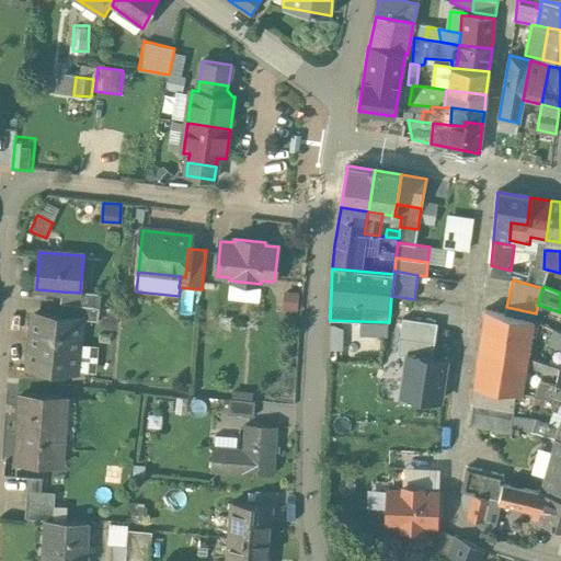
[(101,294),(80,292),(80,293),(61,292),(60,305),(99,308),(101,294)]
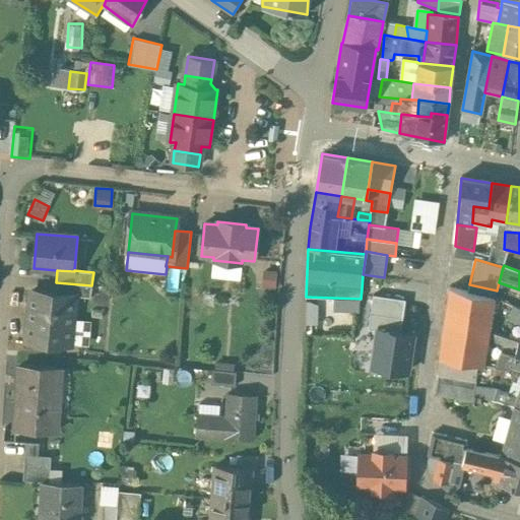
[(91,285),(56,282),(55,295),(74,296),(74,297),(90,299),(91,285)]
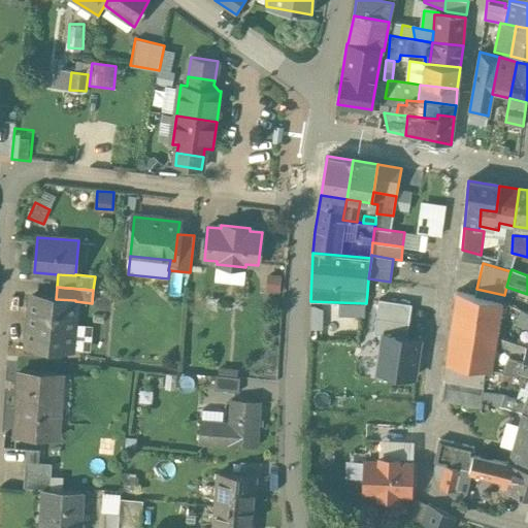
[(501,302),(457,293),(447,364),(448,364),(486,370),(491,370),(501,302)]
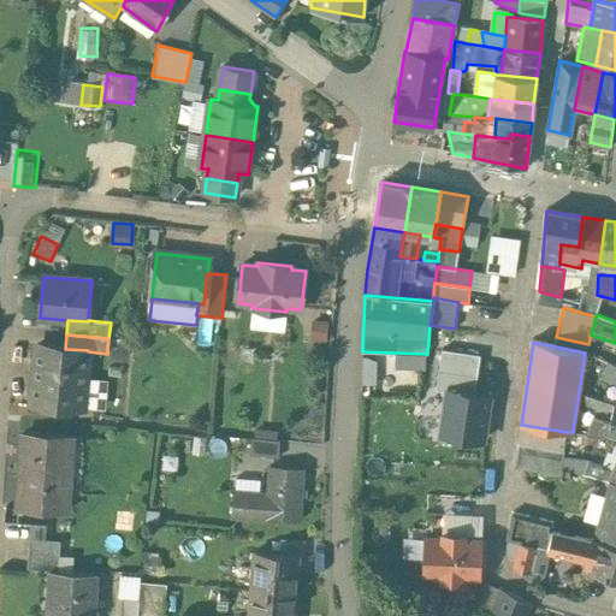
[(65,349),(37,345),(31,403),(83,408),(88,351),(88,350),(65,349)]
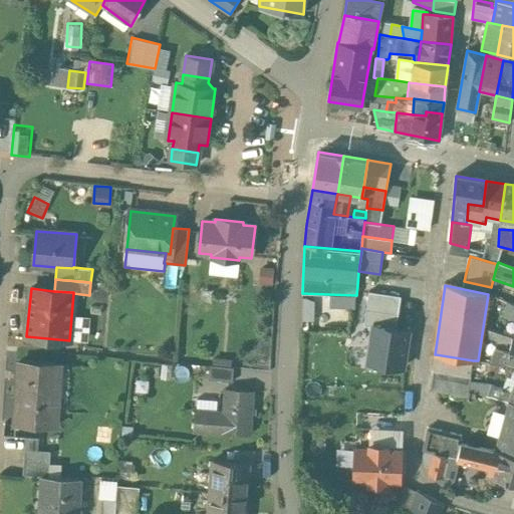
[(372,322),(366,360),(405,366),(412,327),(397,325),(402,295),(370,289),(364,321),(372,322)]
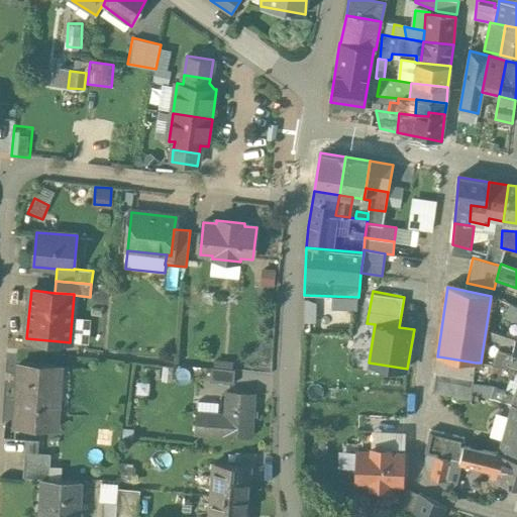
[(305,298),(304,319),(315,320),(316,298),(305,298)]
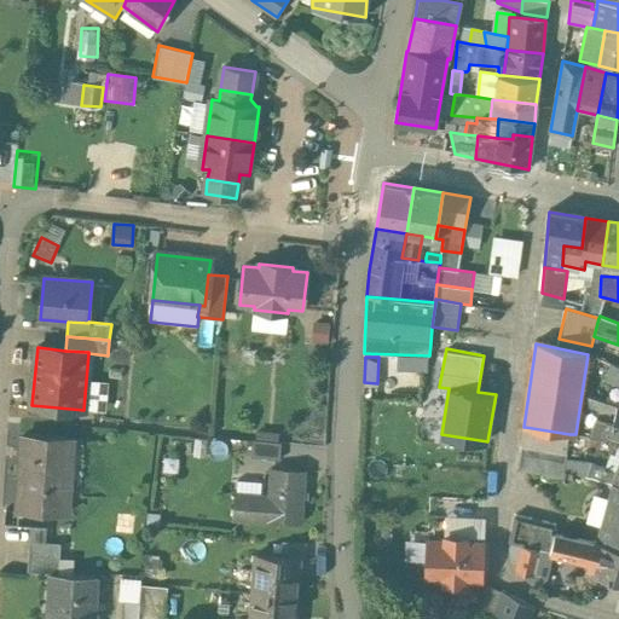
[(618,366),(611,364),(606,381),(618,385),(618,366)]
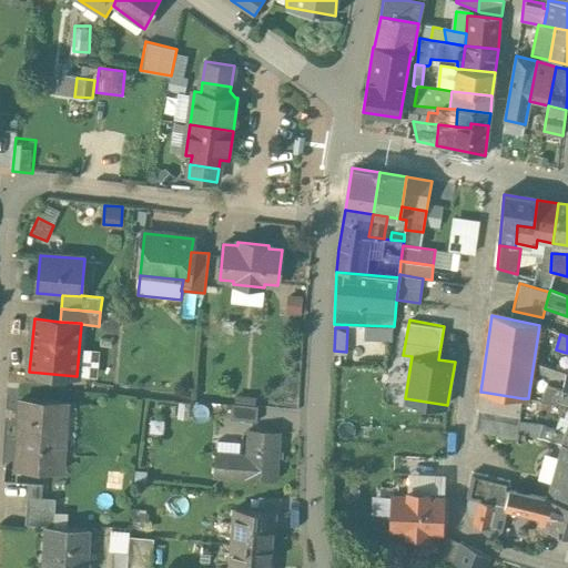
[(567,373),(547,365),(535,361),(534,372),(559,379),(565,377),(567,373)]
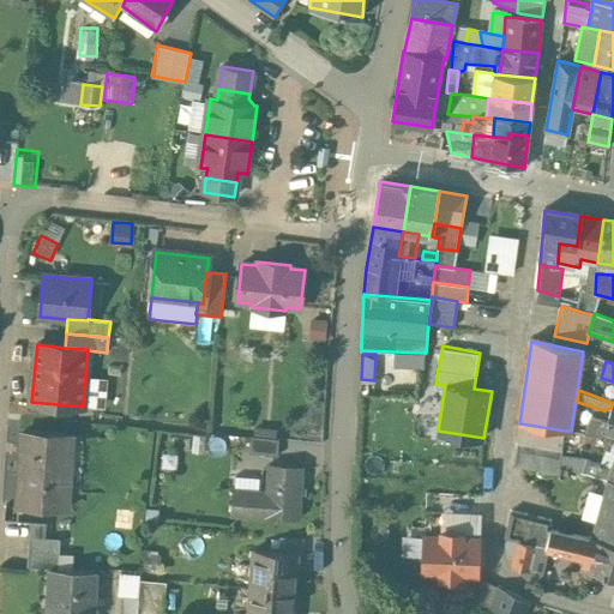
[(607,423),(599,421),(594,435),(605,434),(607,423)]
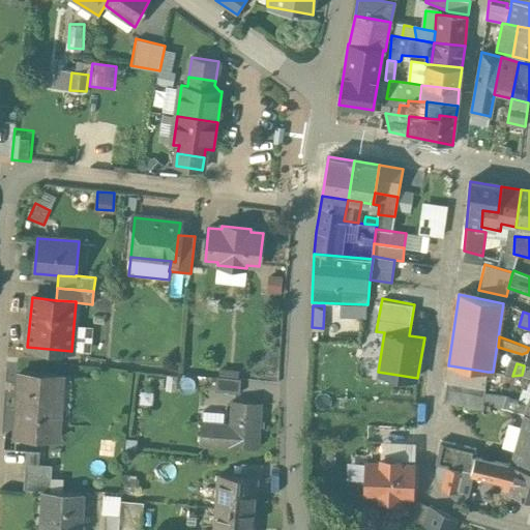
[(488,372),(449,365),(447,384),(484,390),(486,384),(488,372)]
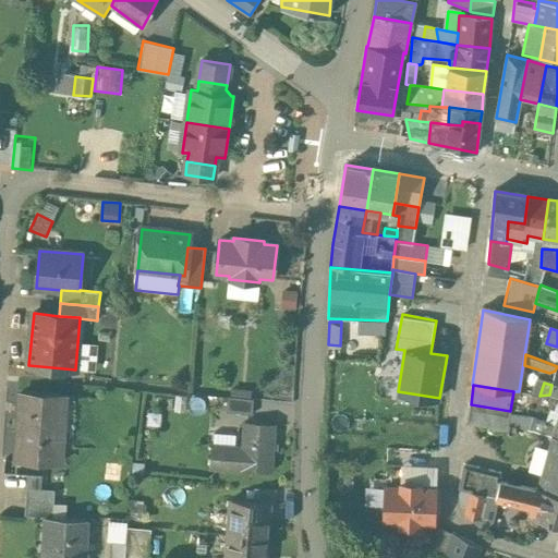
[(519,391),(513,391),(511,404),(530,407),(530,393),(519,391)]
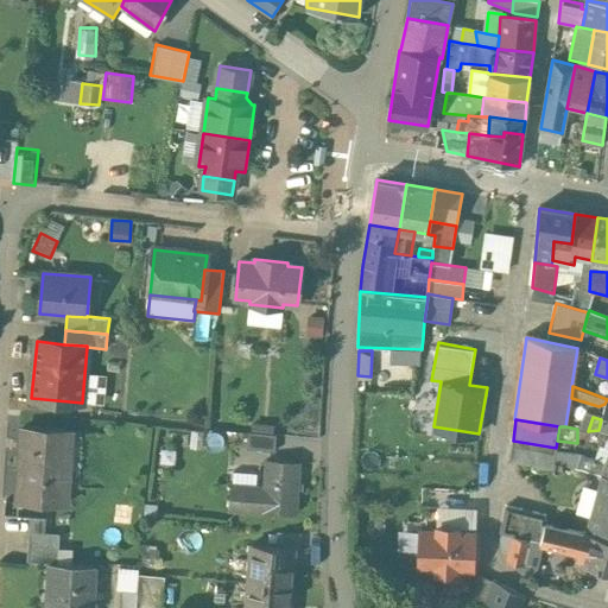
[(71,431),(23,428),(18,501),(67,505),(71,431)]
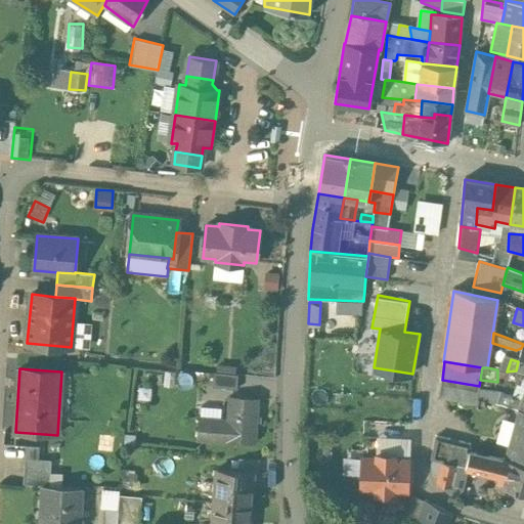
[(238,375),(214,373),(213,387),(237,389),(238,375)]
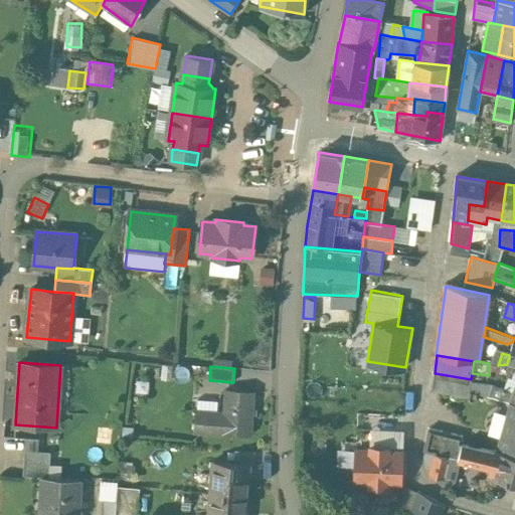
[(458,383),(434,378),(432,390),(456,395),(458,383)]
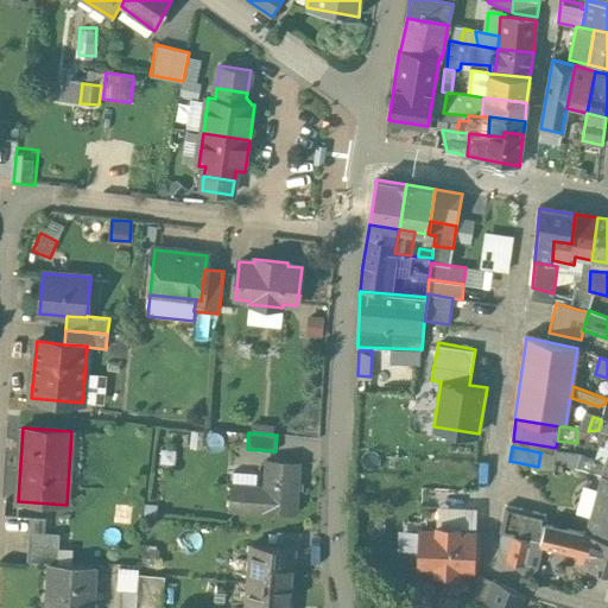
[(605,466),(581,456),(576,468),(601,475),(602,475),(605,466)]
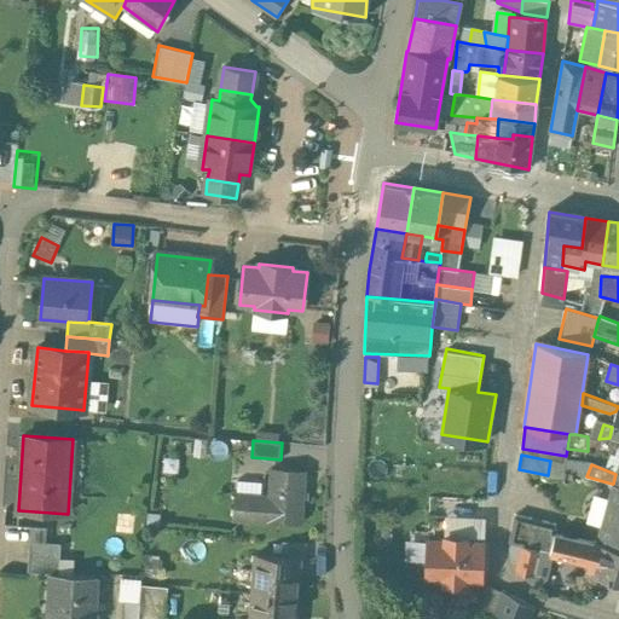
[(306,470),(271,468),(268,497),(236,495),(235,518),(302,522),(306,470)]
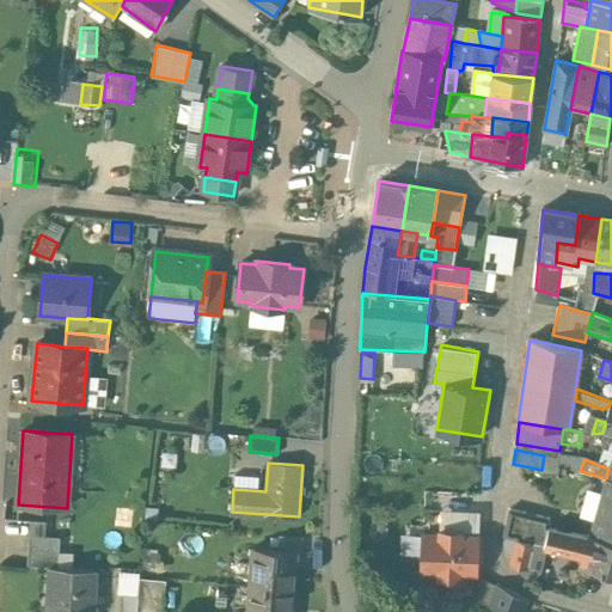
[(611,479),(606,478),(605,478),(589,536),(595,537),(611,540),(611,479)]
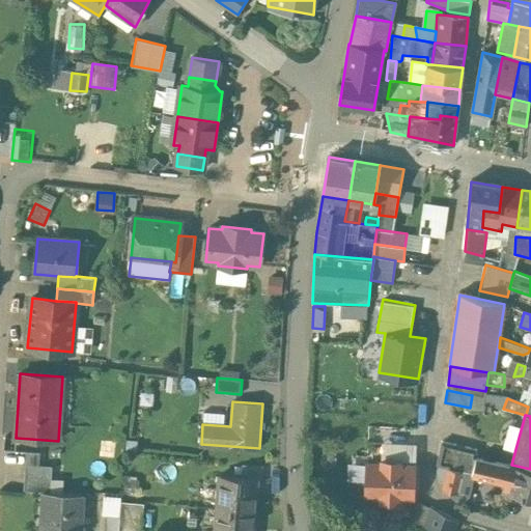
[(477,449),(442,441),(437,465),(448,468),(462,471),(472,473),(476,457),(475,456),(477,449)]
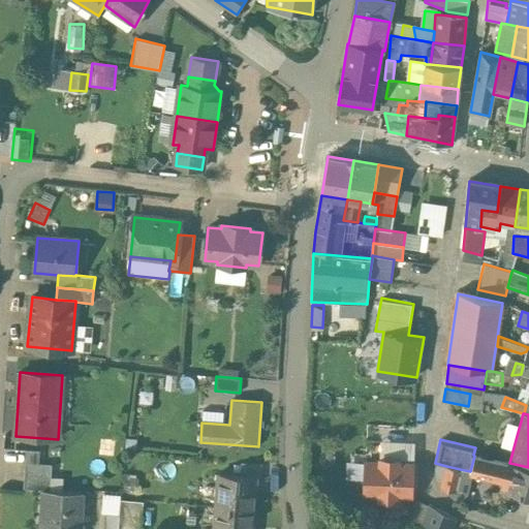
[(26,449),(25,463),(38,464),(39,450),(26,449)]
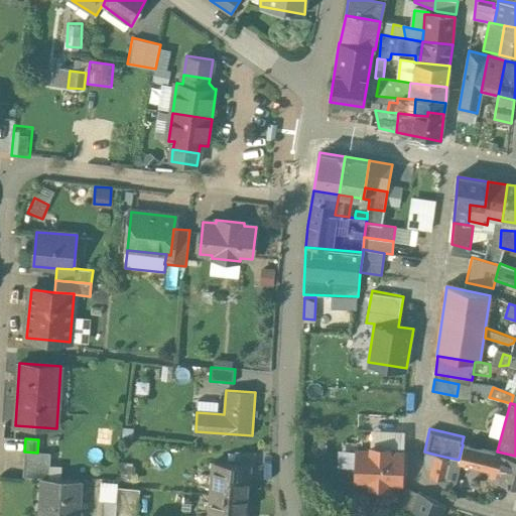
[(495,453),(463,444),(459,460),(459,461),(490,469),(489,473),(496,475),(502,453),(497,452),(495,450),(495,453)]
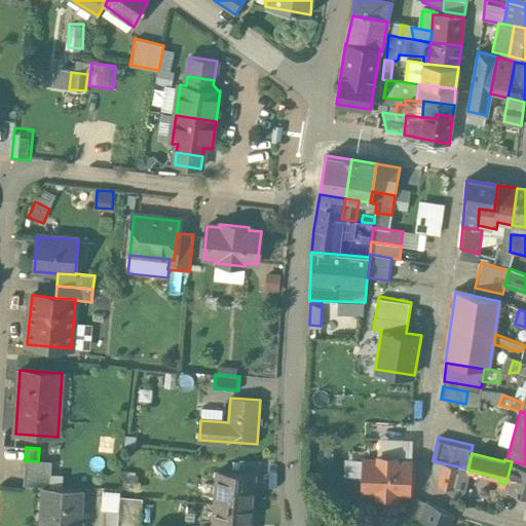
[(397,456),(378,455),(378,459),(364,458),(362,491),(376,492),(376,496),(395,497),(395,493),(409,493),(411,460),(397,460),(397,456)]
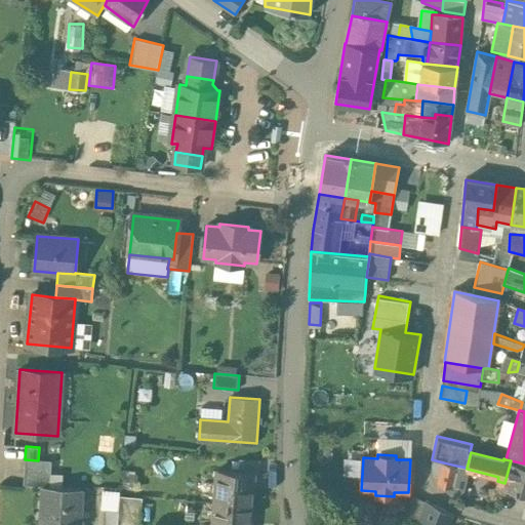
[(38,460),(25,459),(23,486),(41,487),(49,488),(51,461),(38,460)]
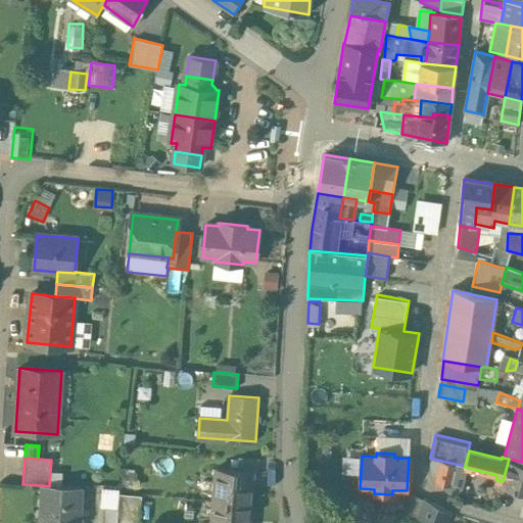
[(430,458),(430,470),(432,474),(437,475),(441,461),(430,458)]
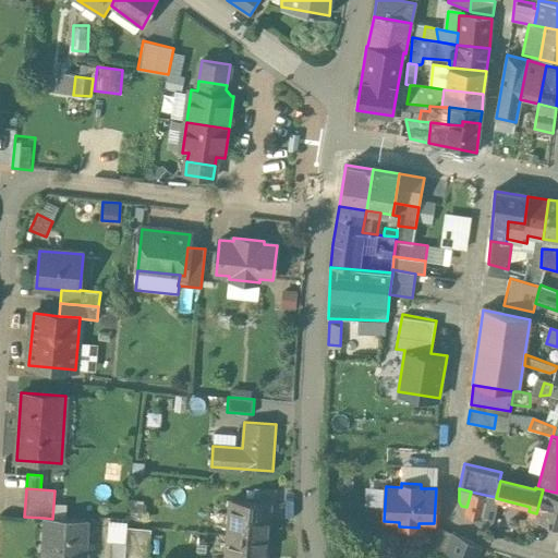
[(557,493),(543,489),(536,513),(536,518),(557,523),(557,493)]
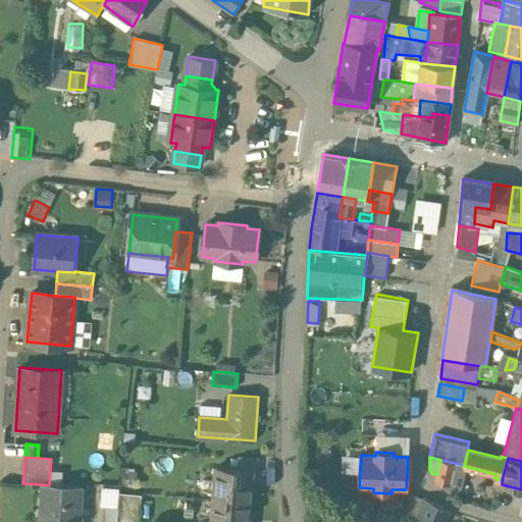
[(454,463),(440,460),(436,474),(435,481),(449,484),(454,463)]
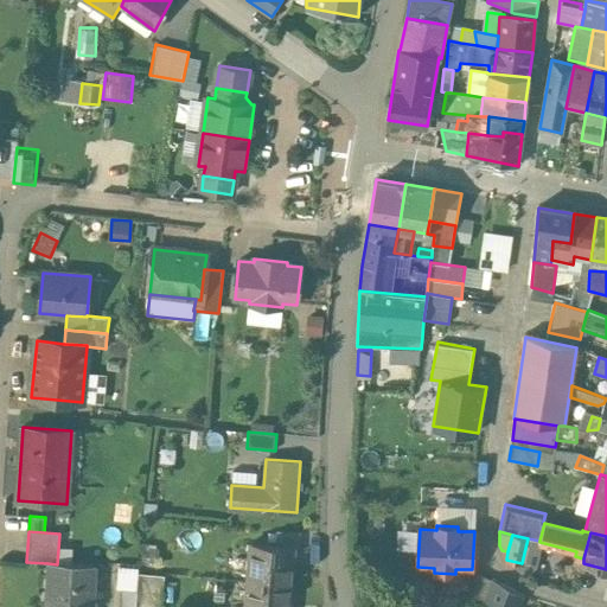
[(292,547),(249,543),(246,582),(289,586),(292,547)]
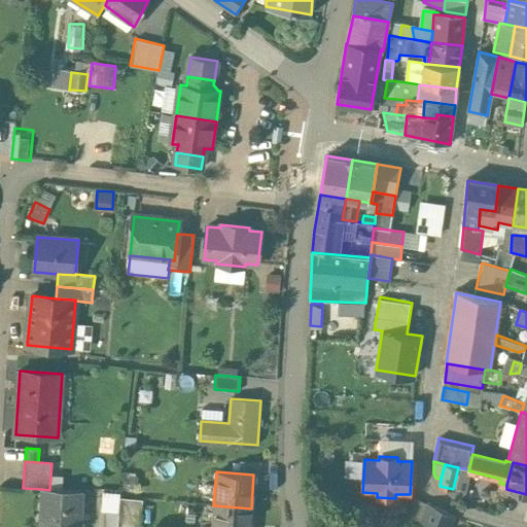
[(49,490),(41,489),(38,526),(79,526),(82,492),(49,490)]
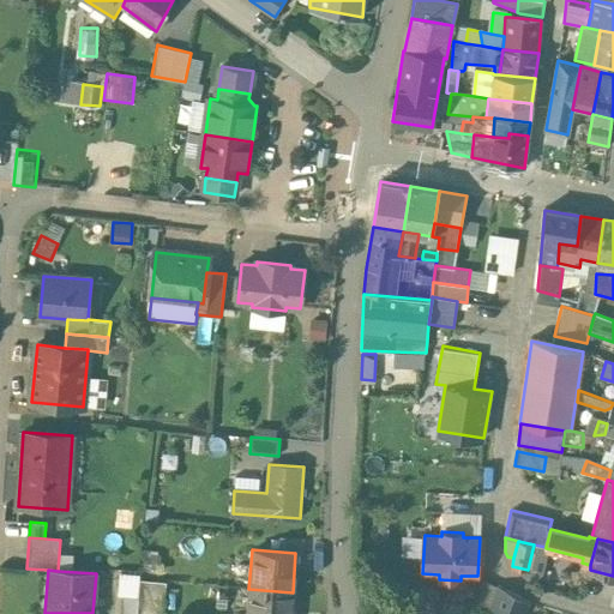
[(524,613),(530,602),(498,587),(489,608),(504,613),(524,613)]
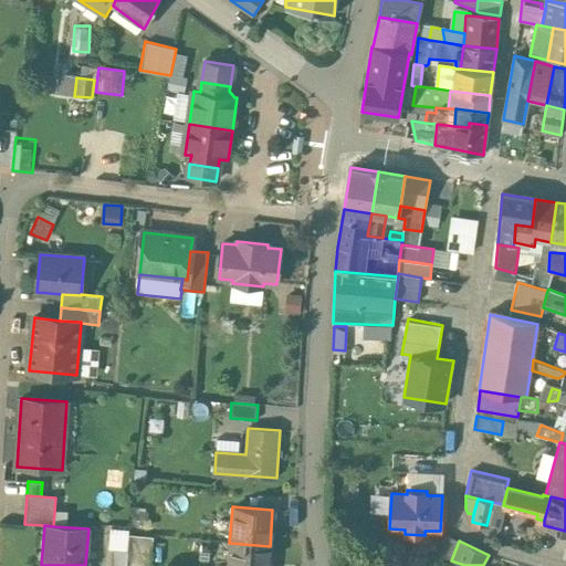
[(150,565),(153,545),(127,543),(127,551),(125,565),(150,565)]
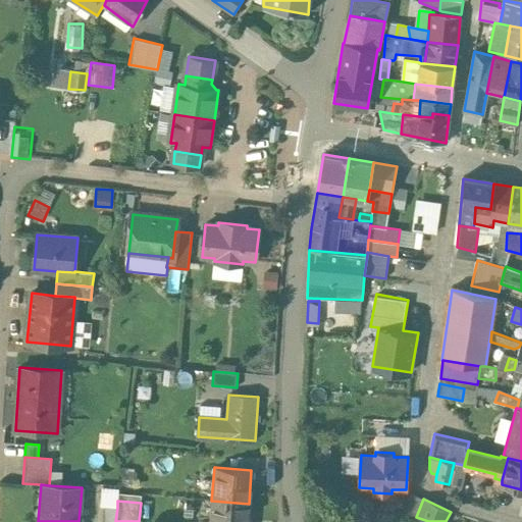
[(246,521),(249,504),(211,501),(209,521),(246,521)]
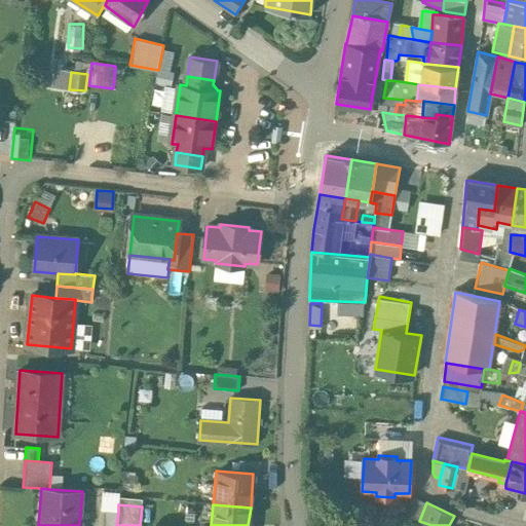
[(116,525),(118,512),(105,511),(103,525),(116,525)]
